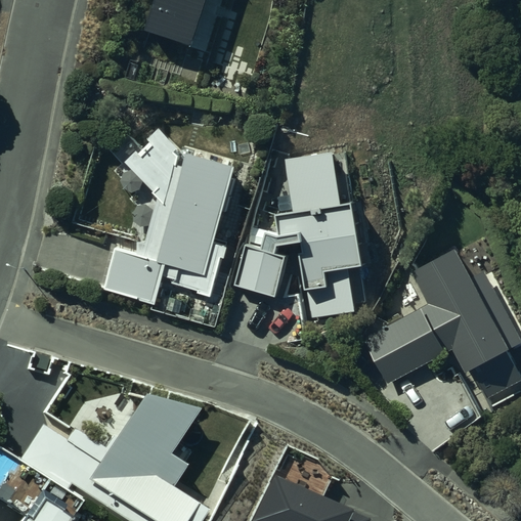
[(136,241),(134,250),(114,245),(105,277),(102,290),(154,303),(161,276),(171,279),(170,284),(209,294),(224,237),(215,235),(235,159),(181,142),(179,149),(159,129),(145,140),(147,142),(124,163),(152,192),(150,193),(155,198),(143,242),(136,241)]
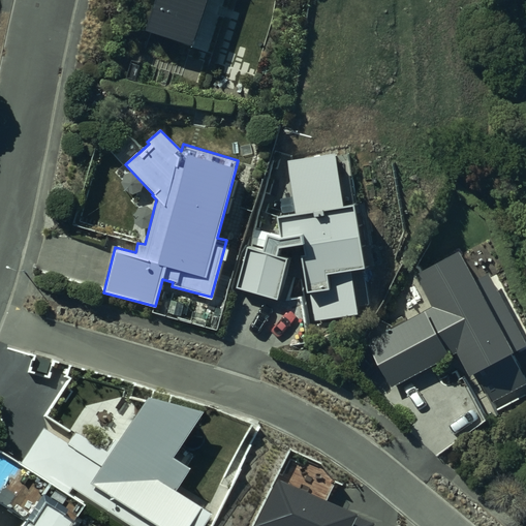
[(307,294),(311,319),(356,316),(350,273),(366,272),(356,207),(345,209),(336,154),(317,155),(316,152),(311,152),(311,156),(285,159),(294,215),(276,217),(278,237),(269,229),(250,227),(245,251),(235,287),(276,300),(287,261),(277,258),(280,249),(304,247),(304,255),(300,255),(305,294),(307,294)]
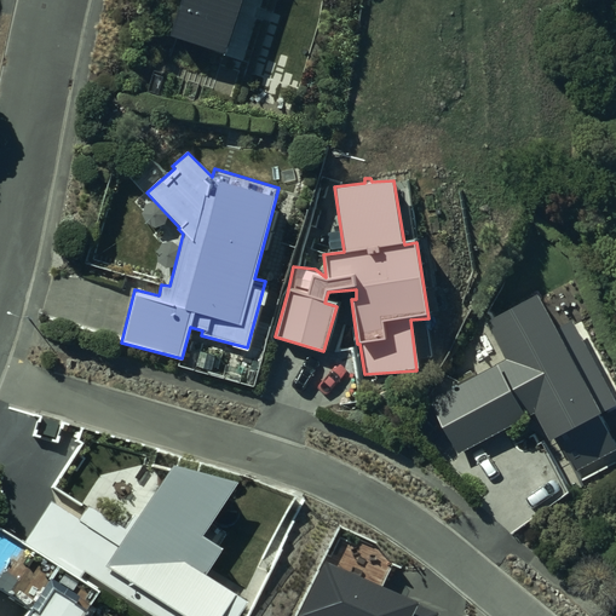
[(548,442),(554,439),(576,479),(614,461),(609,452),(615,447),(615,445),(599,416),(602,416),(599,413),(615,404),(611,398),(615,395),(615,389),(576,318),(552,329),(537,298),(484,322),(504,358),(427,398),(456,453),(533,413),(548,442)]
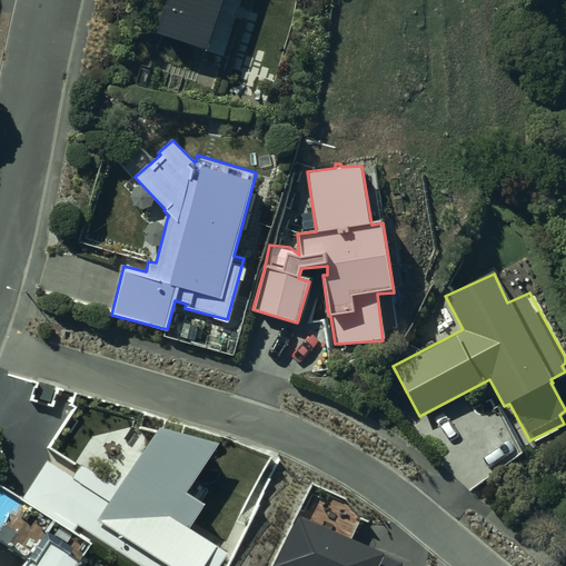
[(195,508),(177,498),(209,449),(208,448),(202,447),(204,444),(171,436),(171,439),(149,434),(122,476),(118,473),(109,487),(76,465),(67,478),(41,462),(18,495),(69,529),(72,526),(133,565),(212,565),(218,559),(178,534),(195,508)]
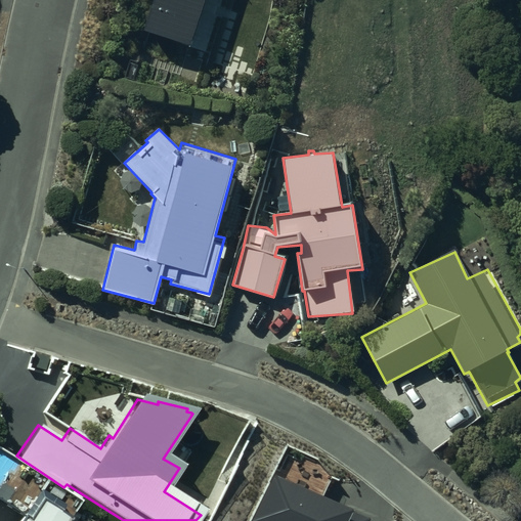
[(72,506),(77,497),(0,444),(0,496),(20,511),(13,520),(68,520),(77,509),(72,506)]
